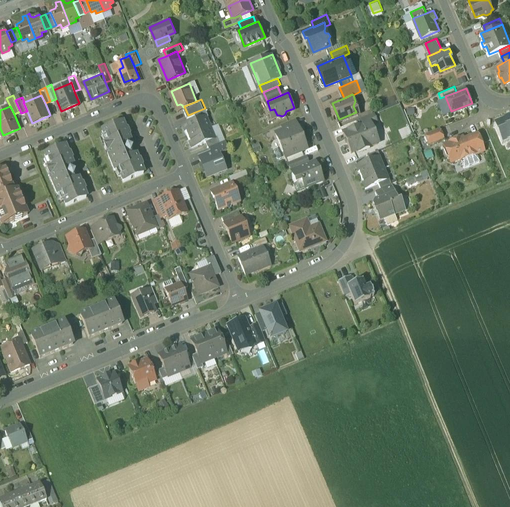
[(205,108),(195,112),(198,118),(207,114),(209,113),(207,107),(205,108)]
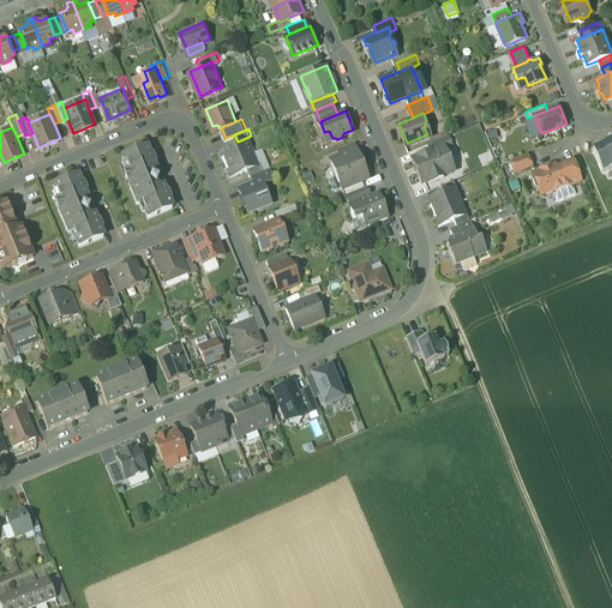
[(449,134),(429,143),(432,150),(444,144),(445,148),(454,145),(449,134)]
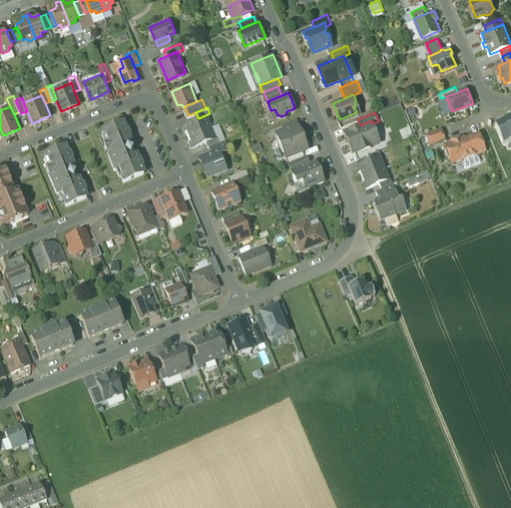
[(198,118),(185,123),(189,134),(211,125),(207,114),(198,118)]
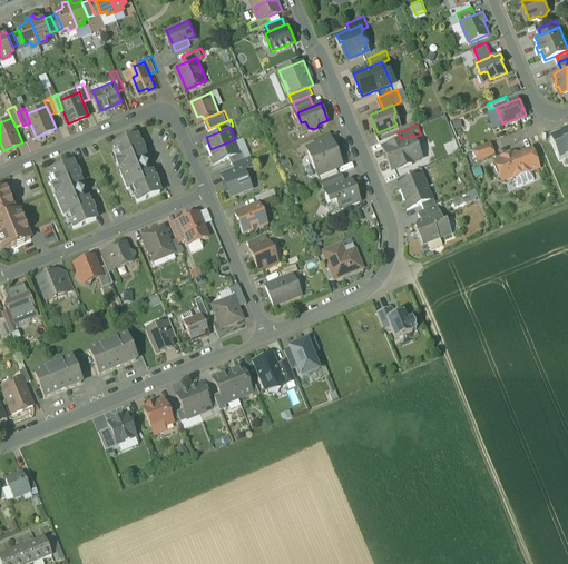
[(567,129),(552,136),(561,157),(567,154),(567,129)]
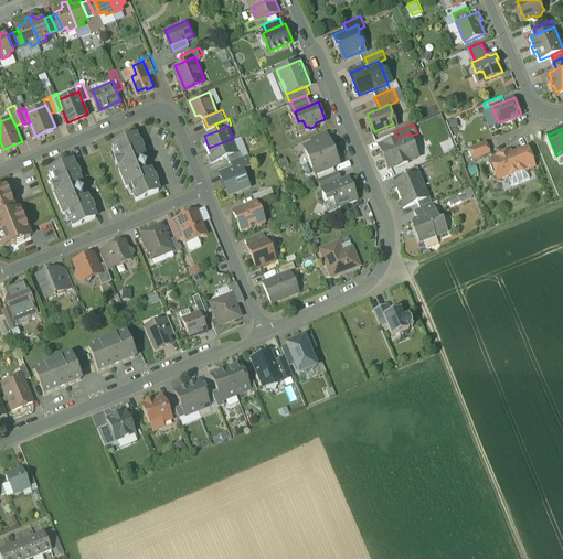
[(326,130),(311,136),(315,141),(315,142),(328,136),(326,130)]
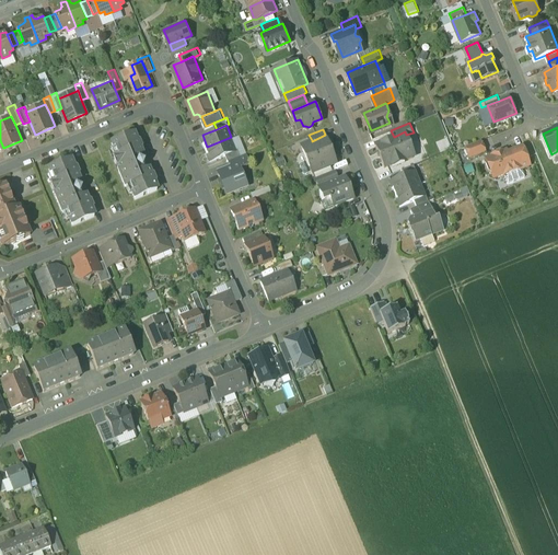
[(139,155),(138,153),(143,151),(141,145),(142,143),(140,138),(139,139),(136,130),(127,134),(127,136),(123,137),(121,136),(114,139),(119,153),(115,154),(115,155),(118,154),(121,162),(118,163),(127,184),(131,182),(137,195),(144,192),(144,191),(149,188),(150,191),(159,186),(155,178),(157,177),(153,172),(150,166),(144,169),(143,165),(147,159),(139,155)]
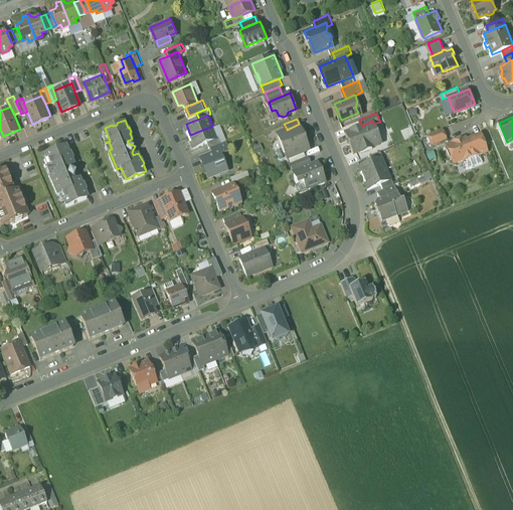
[(362,126),(346,132),(355,152),(360,149),(362,147),(368,144),(372,146),(381,142),(373,124),(372,121),(362,126)]
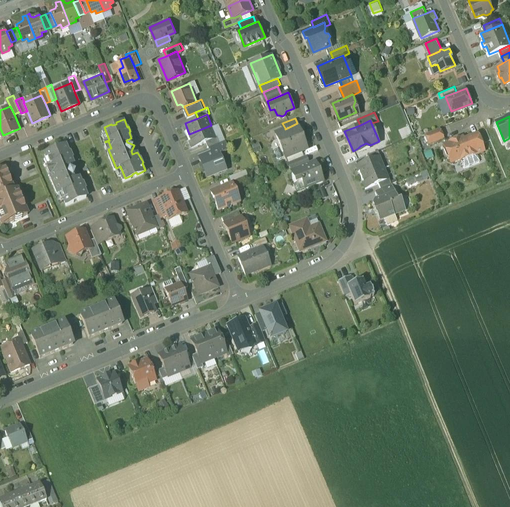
[(30,131),(39,128),(37,121),(28,124),(30,131)]
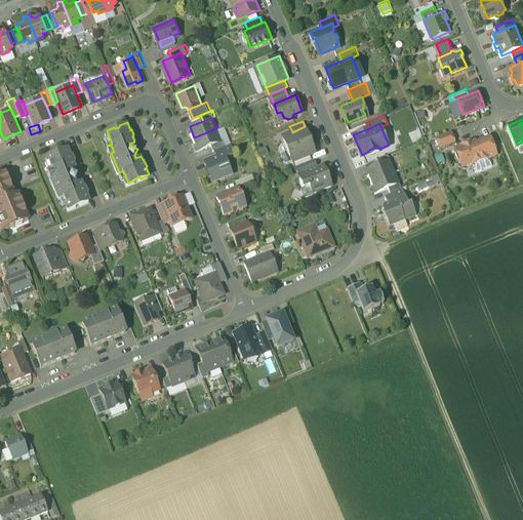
[(305,126),(292,132),(292,131),(283,135),(289,149),(293,159),(293,160),(303,156),(316,151),(312,142),(311,142),(305,126)]
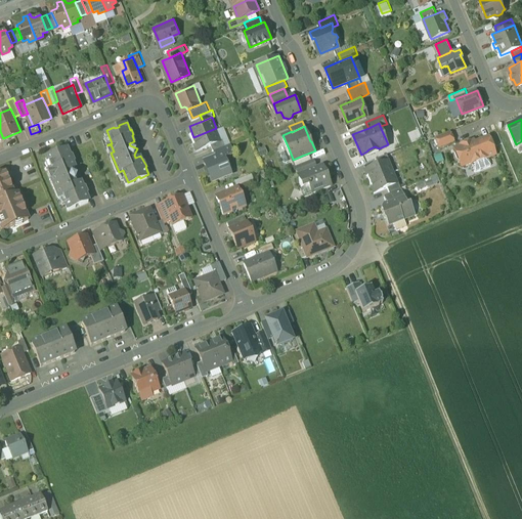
[(216,128),(193,137),(198,147),(212,142),(221,138),(216,128)]
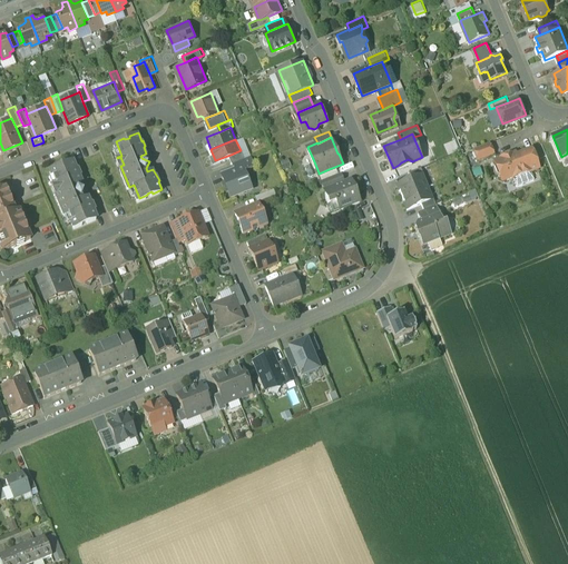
[(491,141),(473,148),(479,160),(496,152),(491,141)]
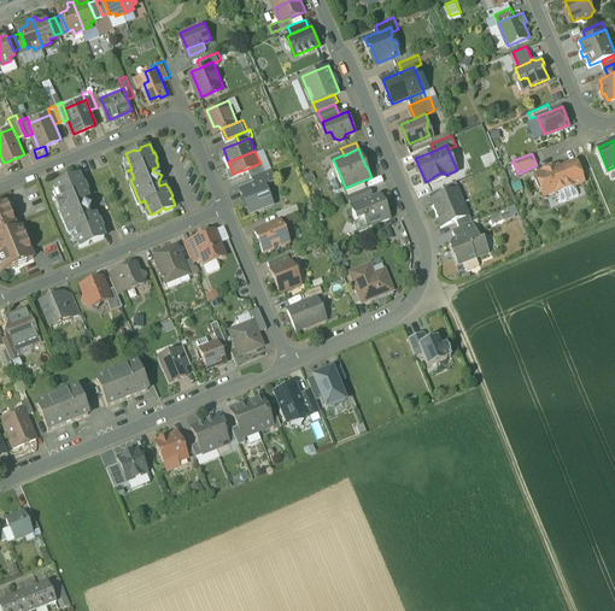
[(560,163),(537,172),(542,184),(540,187),(543,191),(545,193),(546,194),(556,191),(557,192),(577,183),(585,180),(577,159),(561,165),(560,163)]
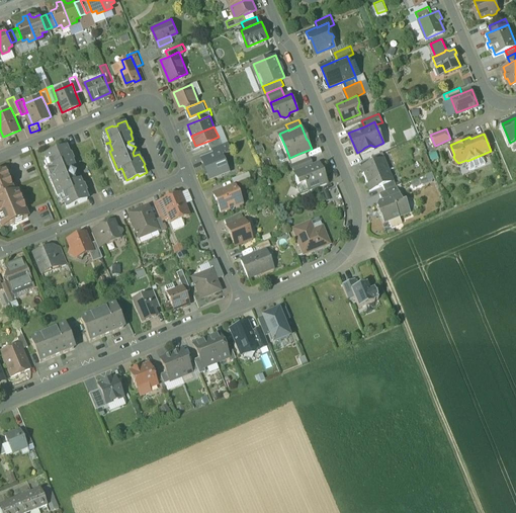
[(219,137),(209,141),(211,146),(212,146),(224,142),(221,136),(219,137)]
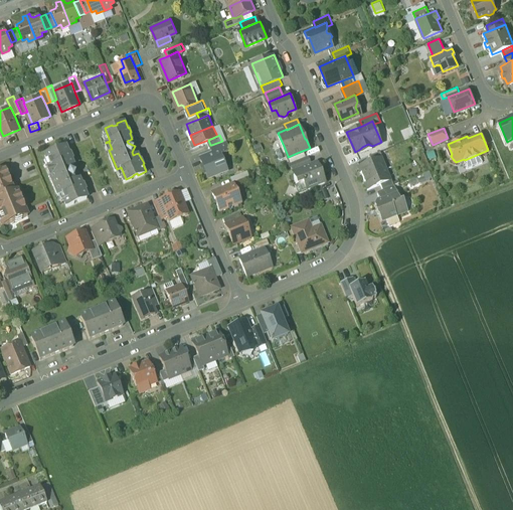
[(222,141),(211,145),(214,151),(220,149),(221,152),(231,148),(227,138),(222,141)]
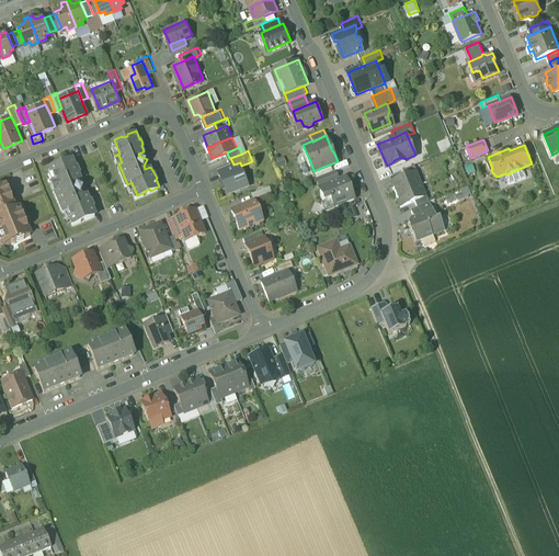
[(72,157),(64,160),(65,161),(59,163),(59,162),(50,166),(56,180),(53,181),(53,182),(56,181),(58,189),(56,190),(65,211),(68,208),(75,222),(82,218),(82,217),(87,215),(88,216),(97,213),(92,204),(93,204),(91,199),(90,199),(88,193),(82,195),(81,192),(83,185),(78,182),(77,182),(76,180),(81,177),(79,171),(80,170),(77,165),(76,166),(72,157)]
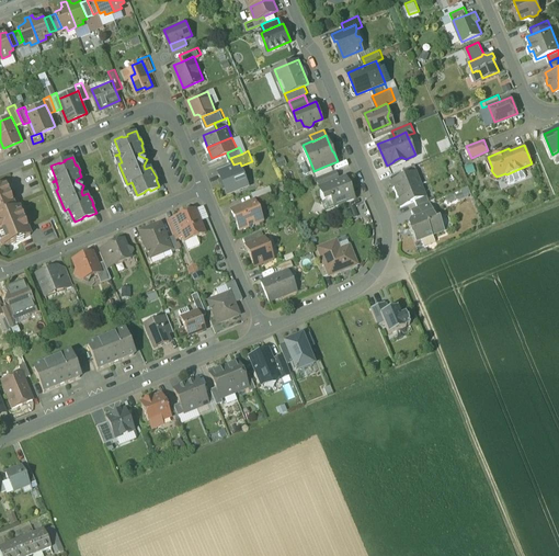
[(309,159),(304,161),(301,165),(305,172),(308,172),(314,170),(309,159)]
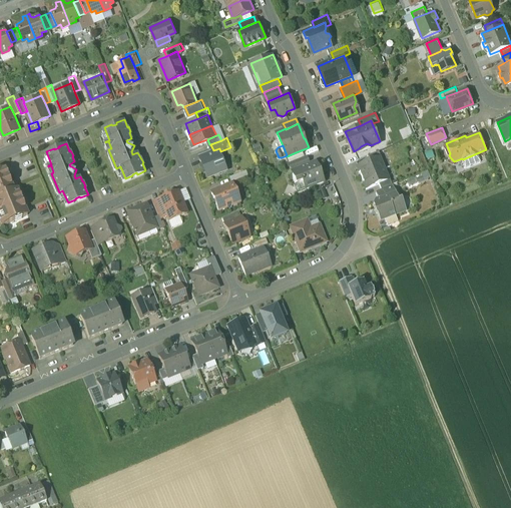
[(309,147),(296,152),(299,157),(307,154),(311,152),(309,147)]
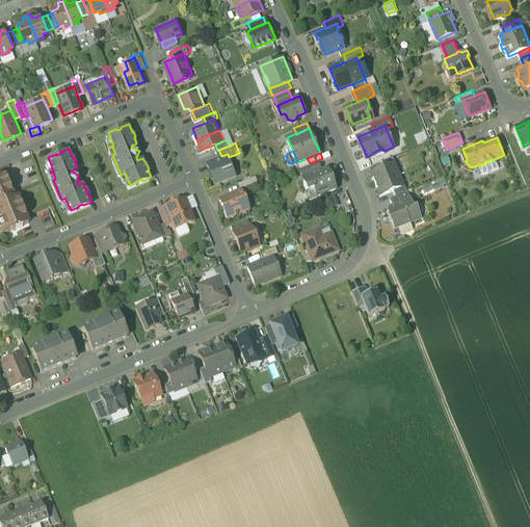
[(221,156),(208,161),(216,181),(236,173),(229,157),(228,154),(221,156)]
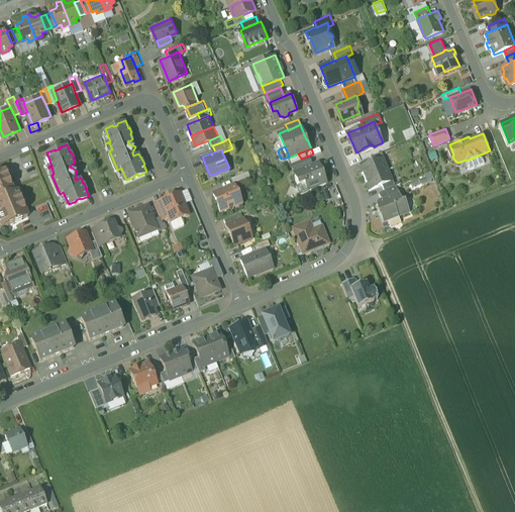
[(385,156),(383,150),(372,155),(374,161),(384,157),(385,156)]
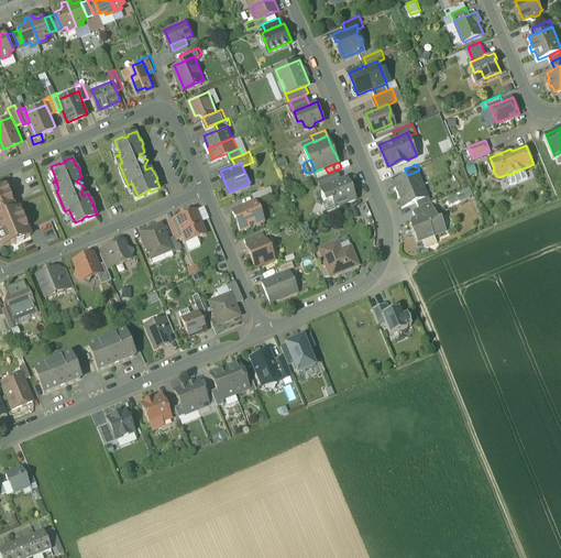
[(325,167),(316,171),(319,177),(328,173),(325,167)]
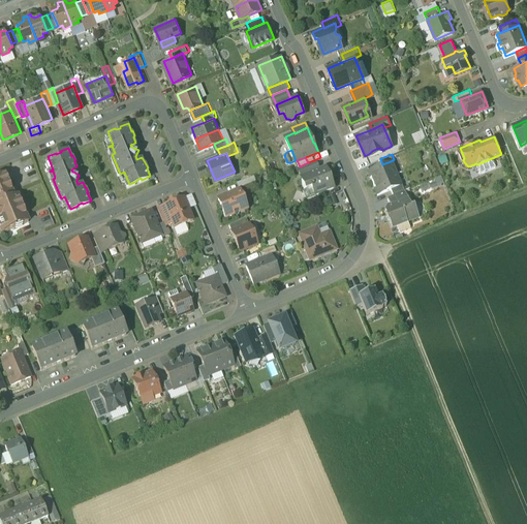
[(494,157),(477,164),(481,172),(496,164),(497,164),(494,157)]
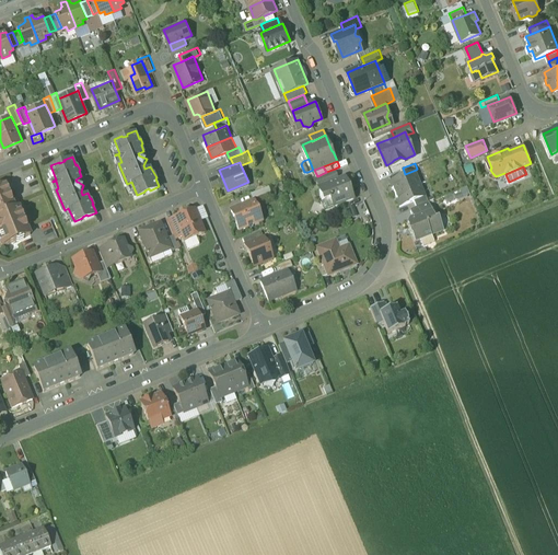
[(317,176),(321,185),(339,177),(335,169),(326,172),(317,176)]
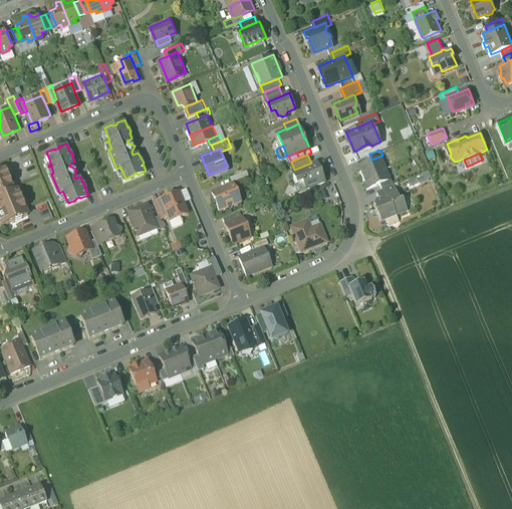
[(371,160),(358,165),(363,176),(386,167),(381,156),(371,160)]
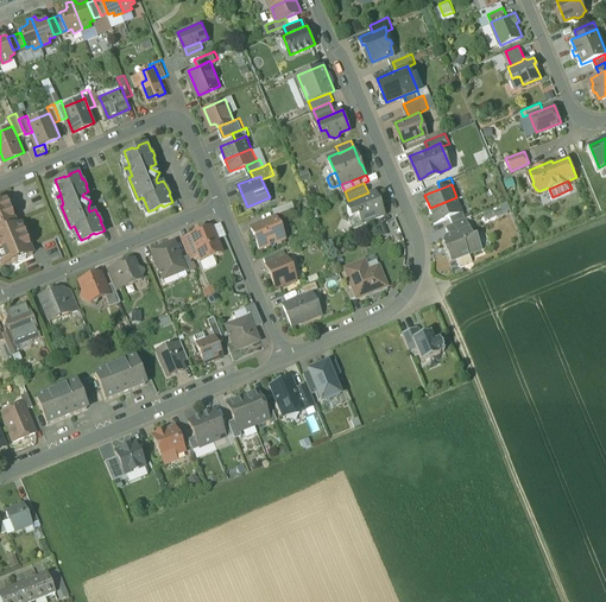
[(348,201),(347,202),(353,215),(359,213),(361,214),(364,221),(385,213),(376,190),(368,192),(348,201)]
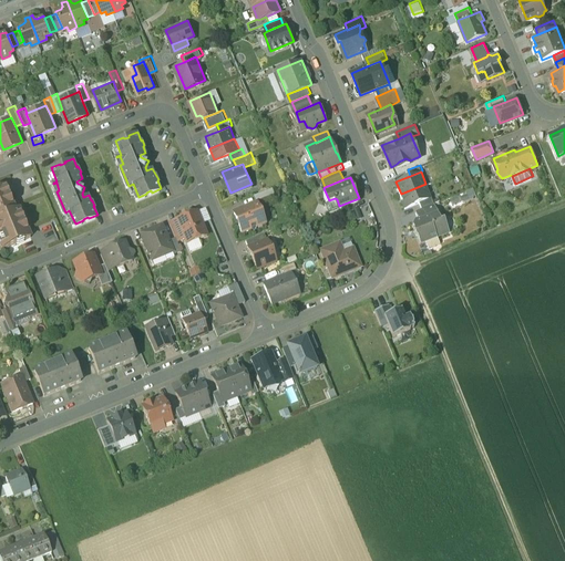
[(18,208),(8,184),(0,186),(0,236),(3,246),(32,234),(21,207),(18,208)]
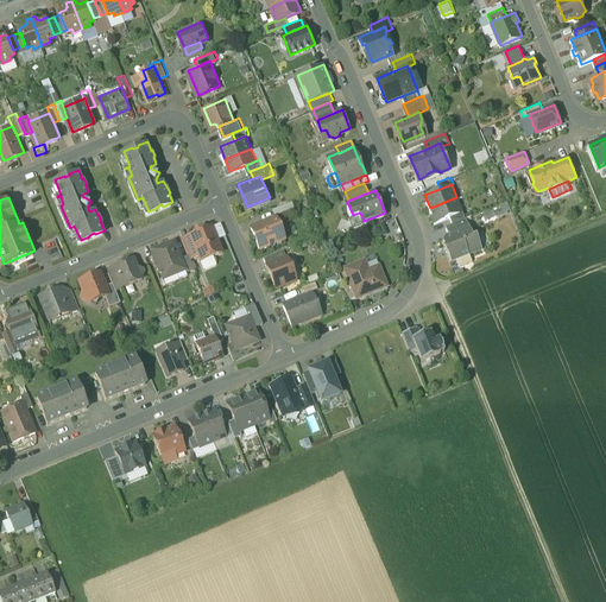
[(456,197),(430,208),(436,221),(450,215),(462,210),(456,197)]
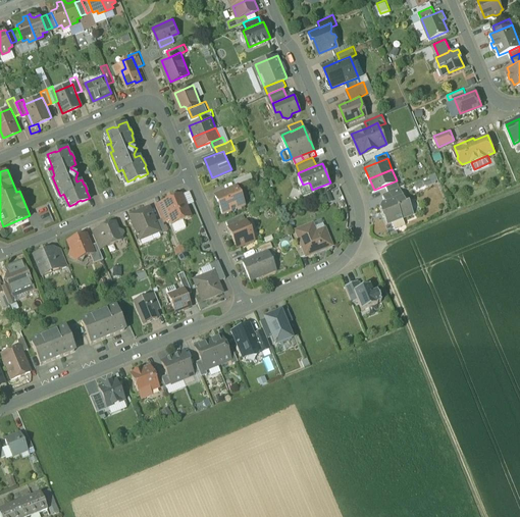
[(252,170),(235,177),(238,183),(254,175),(252,170)]
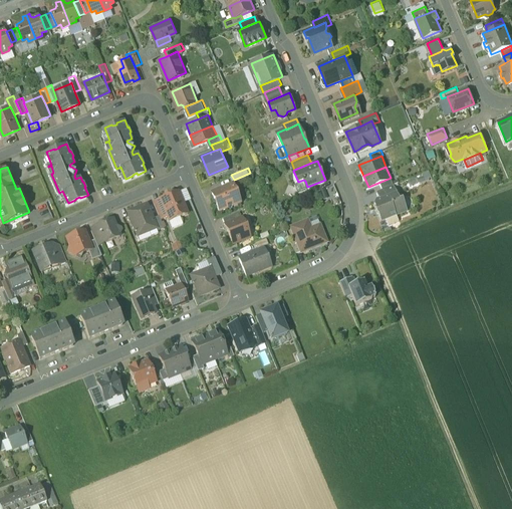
[(391,178),(380,182),(382,187),(392,184),(395,183),(392,177),(391,178)]
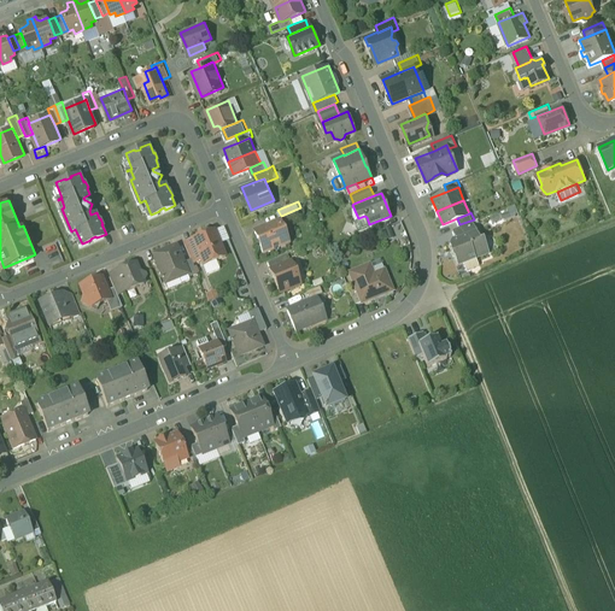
[(281,217),(271,221),(271,222),(257,229),(259,236),(258,240),(262,241),(265,250),(275,246),(280,247),(281,244),(291,239),(288,233),(290,229),(286,228),(281,217)]
